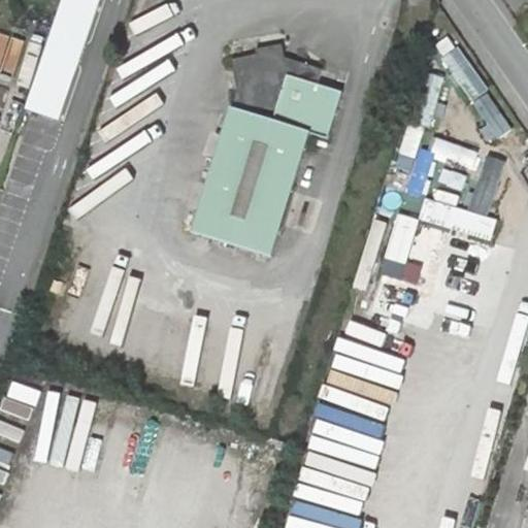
[(98,0),(61,0),(25,108),(57,120),(98,0)]
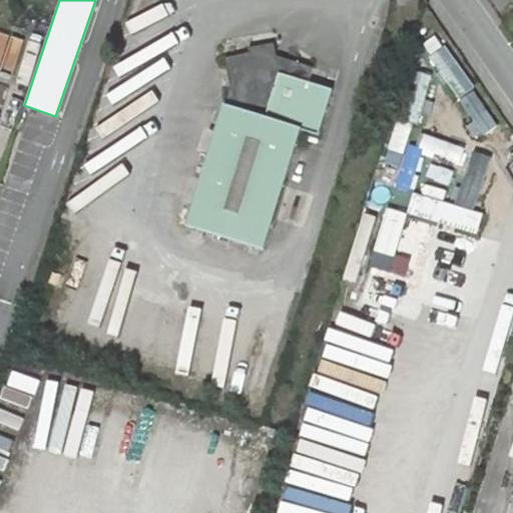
[(247,51),(223,56),(229,84),(186,224),(261,248),(301,126),(317,131),(331,86),(316,81),(314,88),(306,85),(307,79),(312,64),(276,53),(273,40),(246,45),(247,51)]
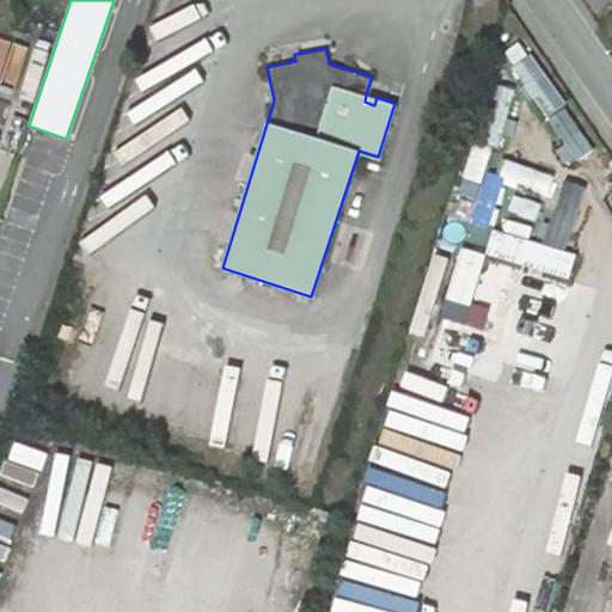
[(377,97),(366,95),(365,102),(374,105),(377,97)]
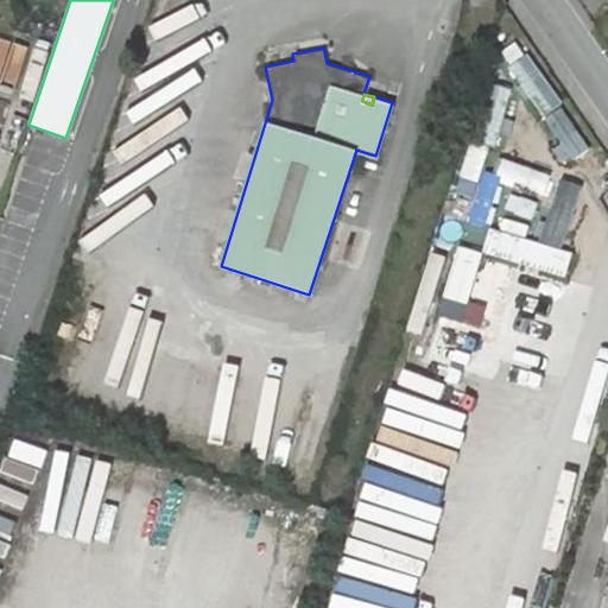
[(565,276),(572,253),(489,228),(482,251),(565,276)]
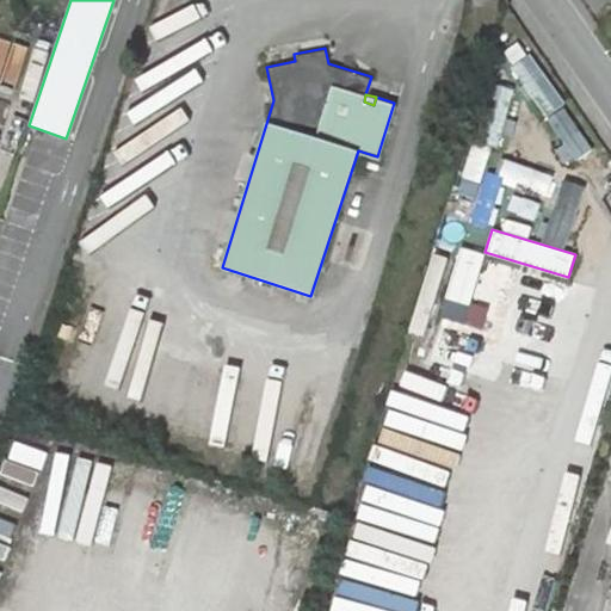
[(485,253),(462,247),(440,316),(463,322),(485,253)]
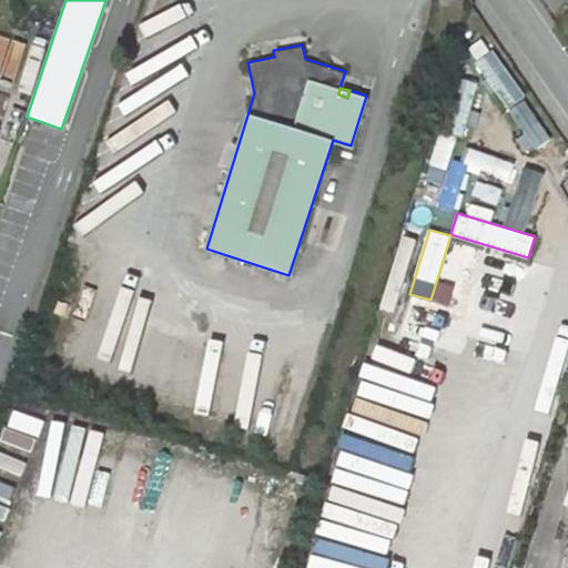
[(479,348),(485,320),(444,312),(438,341),(479,348)]
